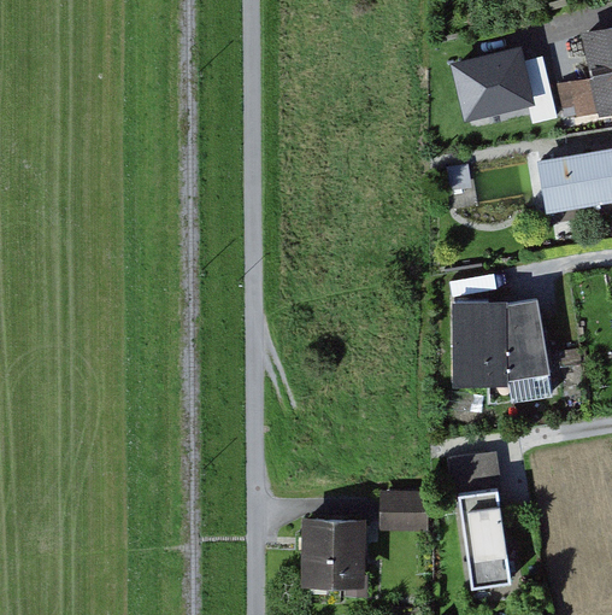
[(611,113),(611,24),(580,33),(590,77),(559,85),(568,123),(611,113)]
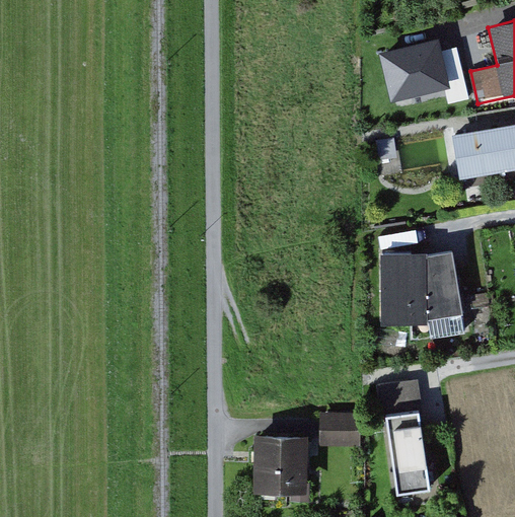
[(514,125),(451,136),(458,179),(514,170),(514,125)]
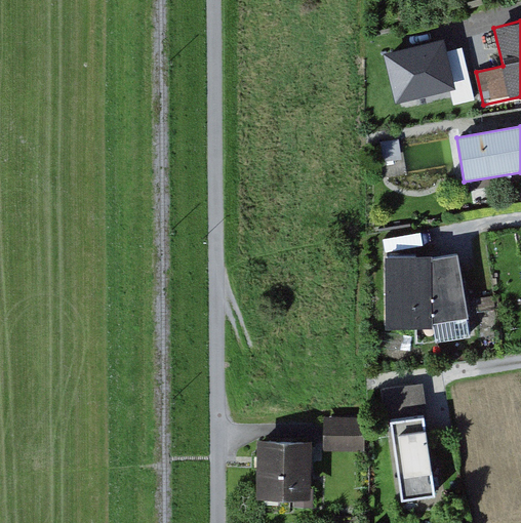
[(385,327),(414,326),(429,326),(428,262),(428,256),(383,257),(385,327)]
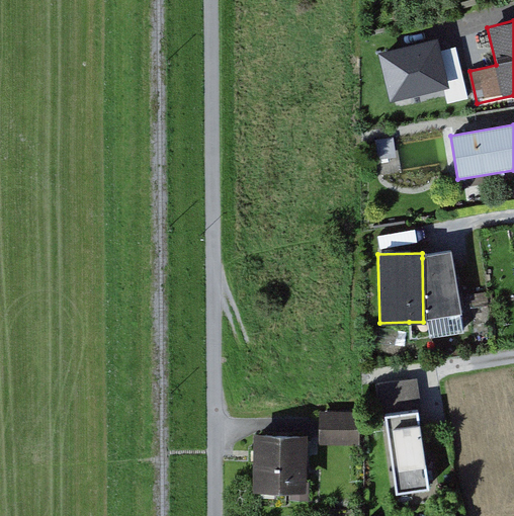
[(451,253),(422,258),(423,322),(409,322),(410,342),(467,332),(451,253)]
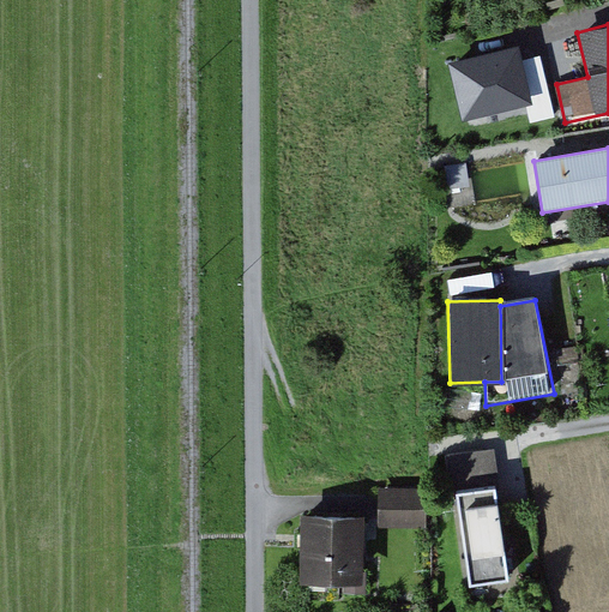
[(490,451),(447,457),(466,588),(510,581),(490,451)]
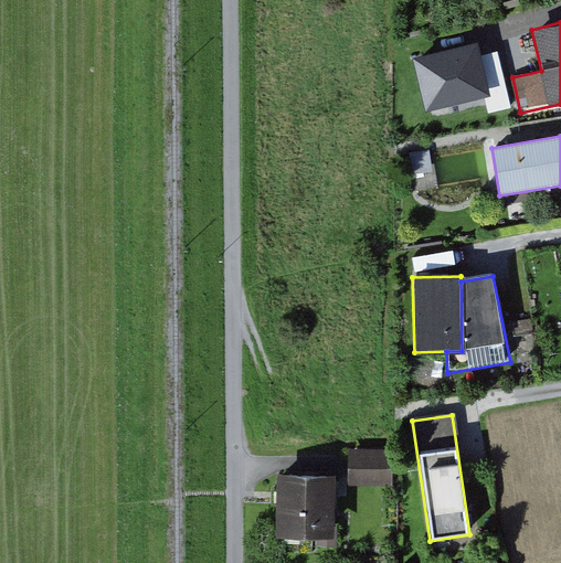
[(393,449),(347,448),(347,465),(347,486),(392,487),(393,449)]
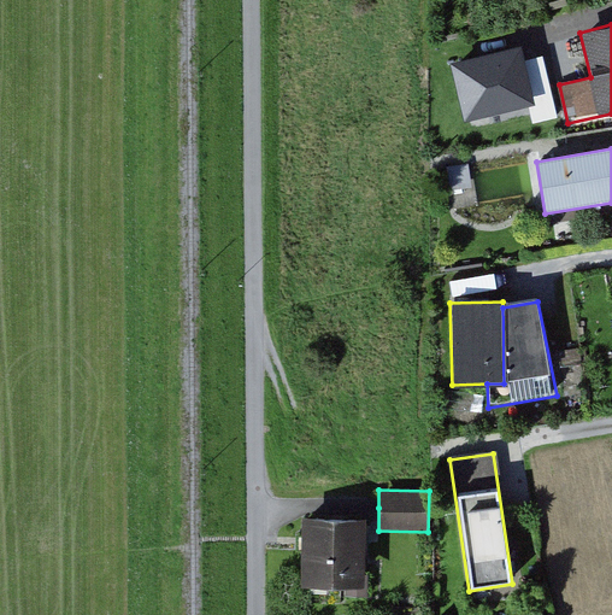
[(300,519),(299,587),(363,589),(365,520),(300,519)]
